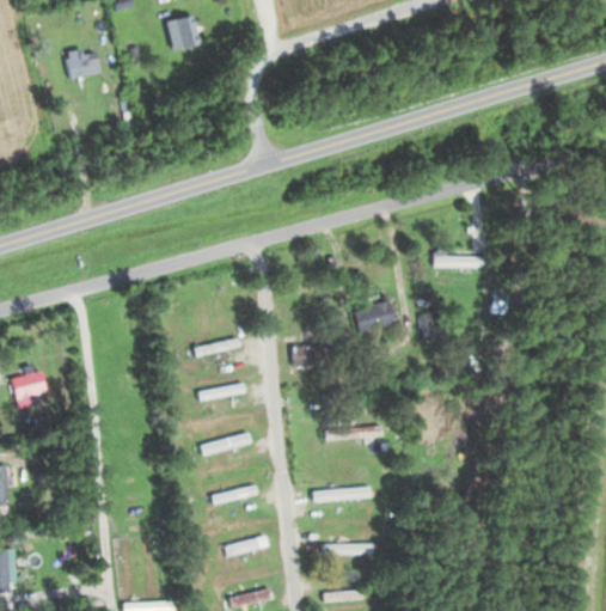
[(201,42),(193,12),(166,20),(173,49),(201,42)]
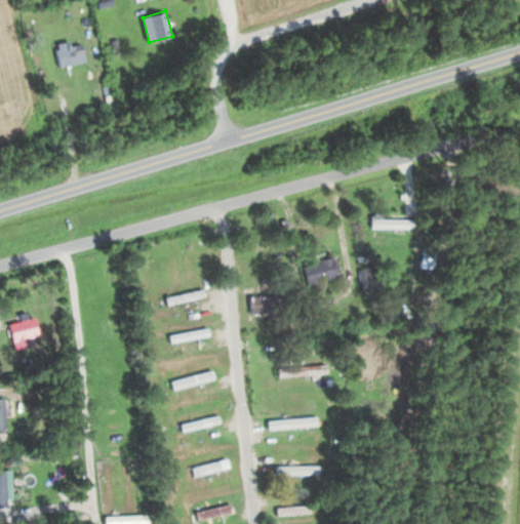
[(56,49),(60,67),(87,62),(83,44),(56,49)]
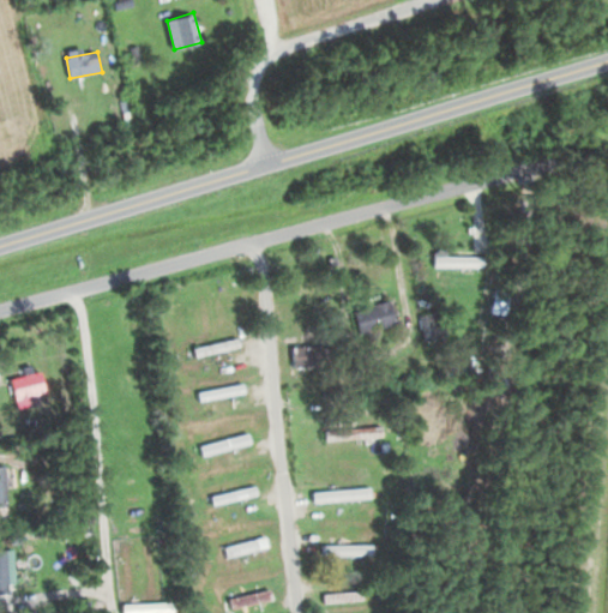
[(486,257),(435,257),(435,268),(486,268),(486,257)]
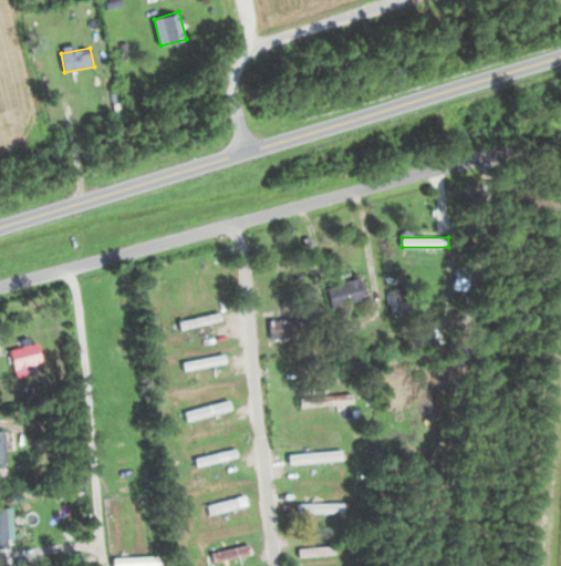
[(326,285),(331,308),(365,301),(361,278),(326,285)]
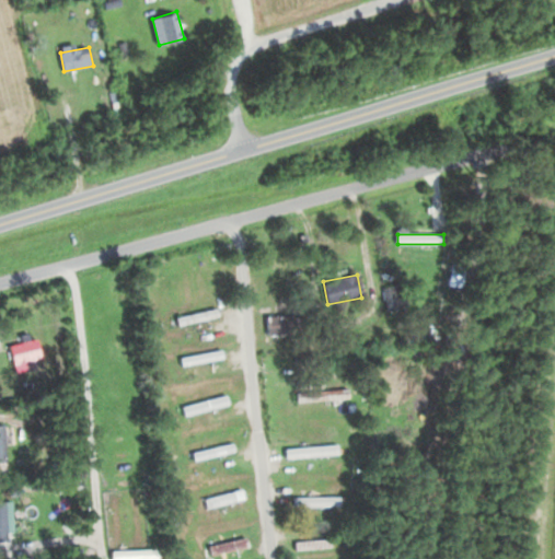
[(221,318),(220,309),(178,317),(181,326),(221,318)]
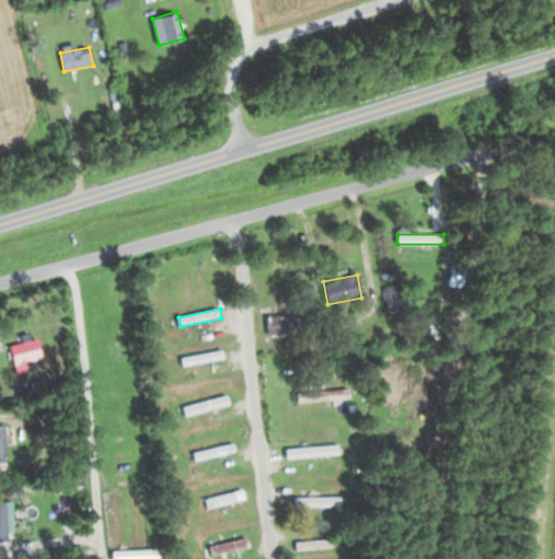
[(268,316),(269,336),(304,335),(303,315),(268,316)]
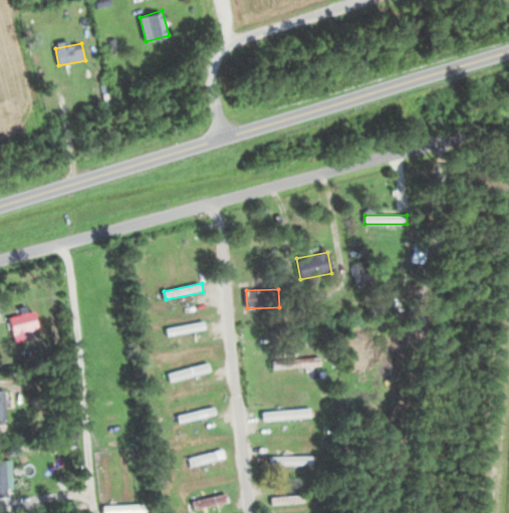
[(38,311),(25,312),(25,314),(11,316),(14,341),(35,339),(34,330),(40,329),(38,311)]
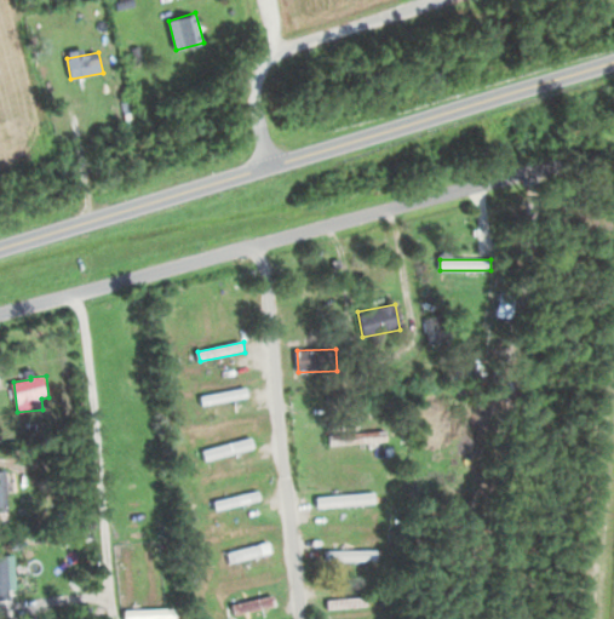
[(204,405),(248,400),(247,390),(202,395),(204,405)]
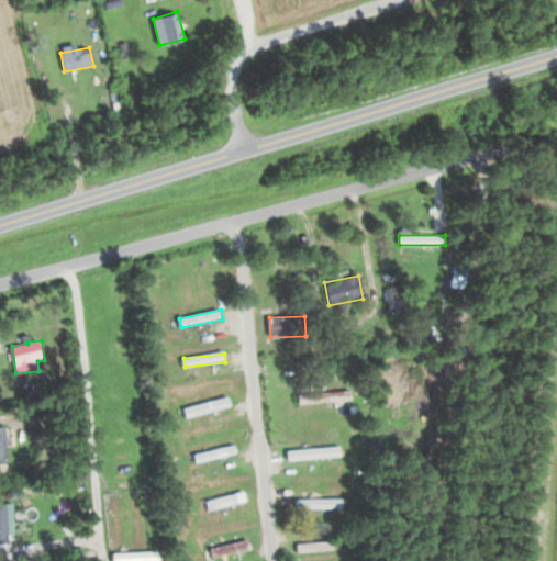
[(300,393),(300,403),(353,403),(353,393),(300,393)]
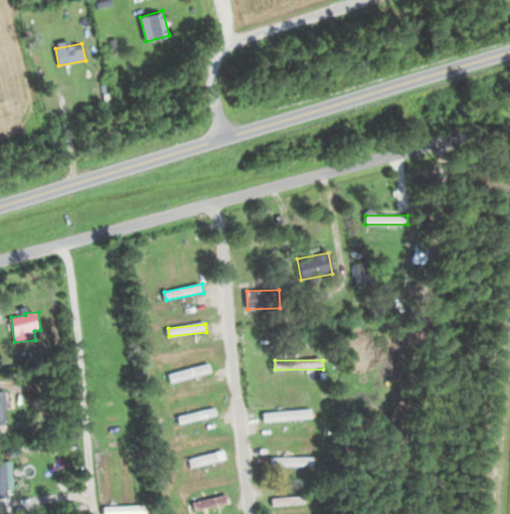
[(169,375),(173,385),(213,372),(209,362),(169,375)]
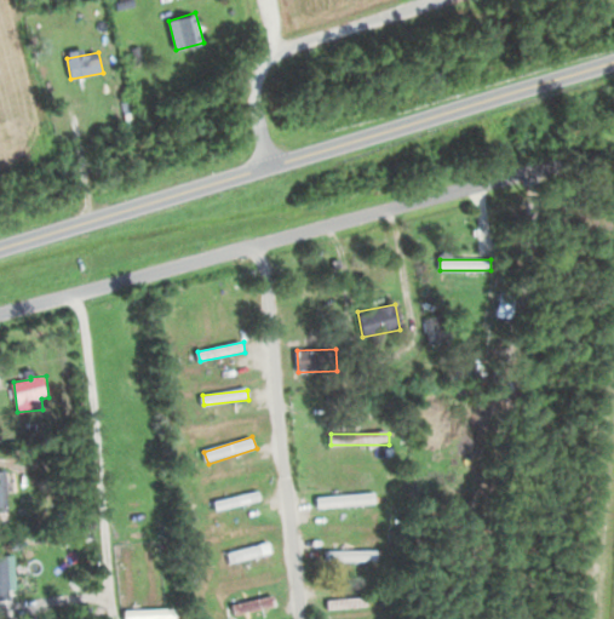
[(217,510),(262,503),(260,493),(214,499),(217,510)]
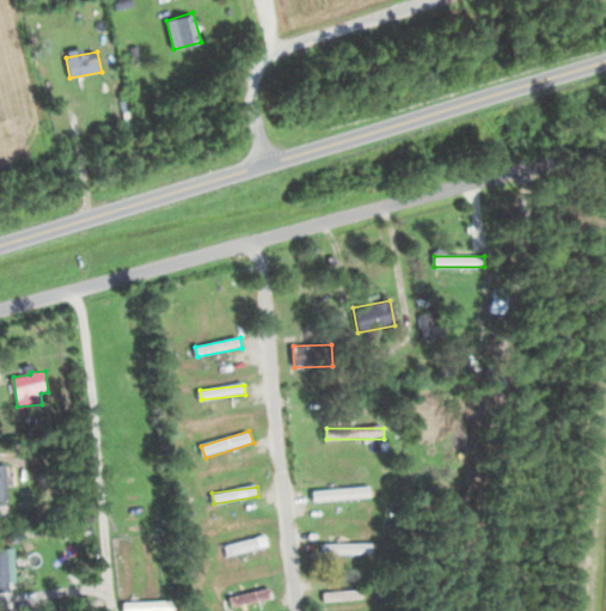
[(371,488),(313,488),(313,500),(371,500),(371,488)]
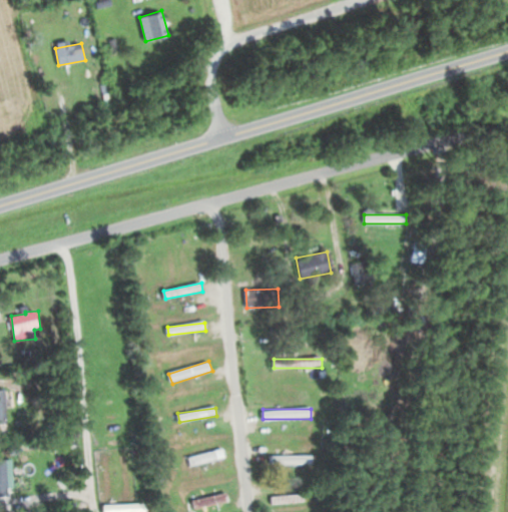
[(226,458),(223,448),(189,457),(192,467),(226,458)]
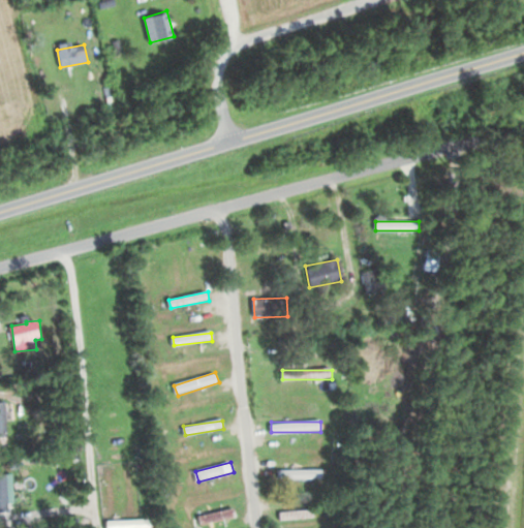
[(324,469),(280,469),(280,479),(324,479),(324,469)]
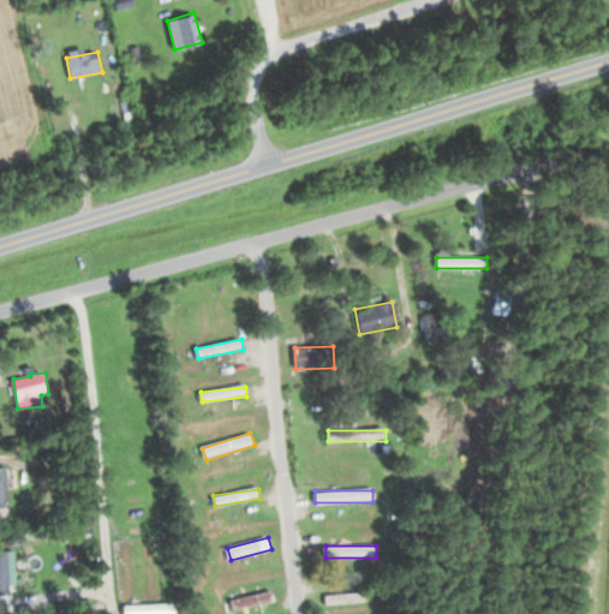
[(365,603),(365,594),(327,594),(327,603),(365,603)]
